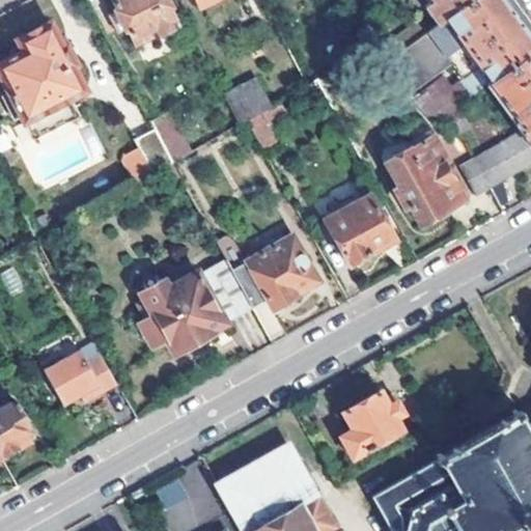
[(115,0),(138,43),(155,34),(156,36),(159,36),(160,36),(177,29),(176,27),(178,25),(165,0),(115,0)]
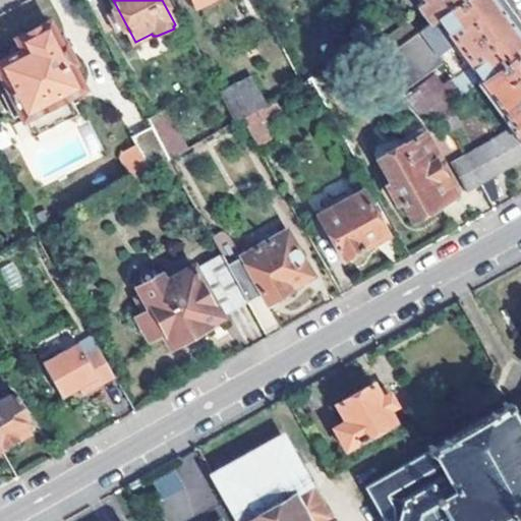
[(330,0),(336,13),(353,0),(330,0)]
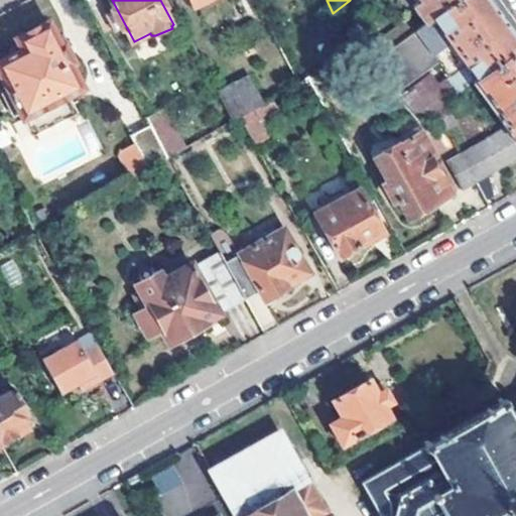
[(465,65),(439,84),(421,98),(413,86),(430,73),(405,37),(366,67),(416,122),(433,110),(443,103),(473,83),(515,51),(515,41),(496,15),(490,7),(485,0),(455,0),(432,17),(465,65)]
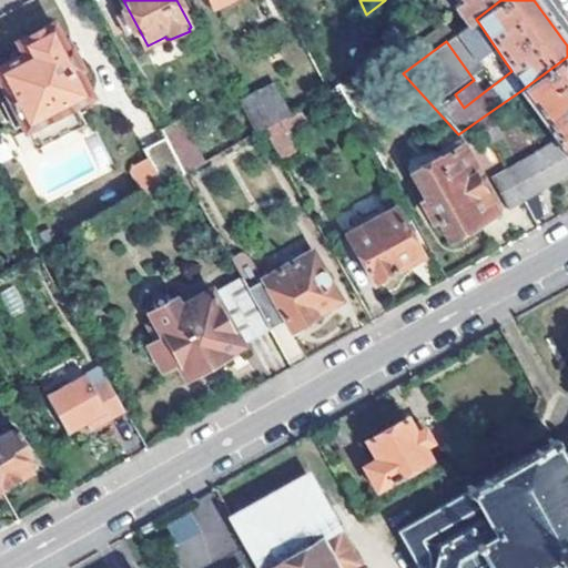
[(460,0),(454,7),(467,26),(476,19),(500,0),(460,0)]
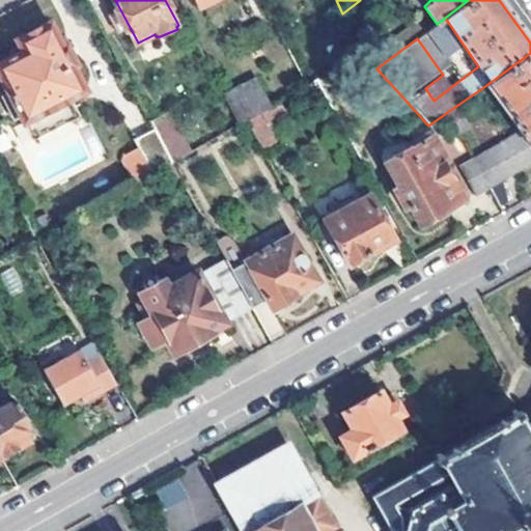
[(428,29),(419,17),(364,56),(376,68),(417,38),(428,29)]
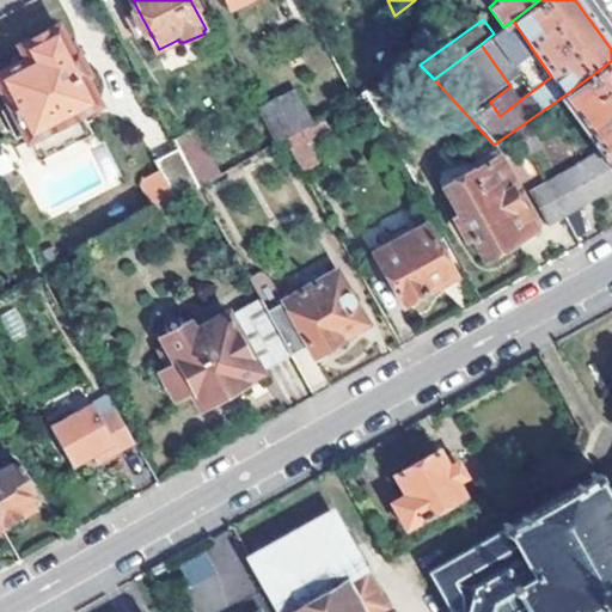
[(0,73),(0,85),(11,109),(5,112),(17,138),(24,134),(28,141),(48,132),(50,138),(60,144),(81,133),(83,122),(80,115),(97,105),(84,77),(87,75),(77,51),(72,54),(57,28),(20,46),(26,59),(0,73)]
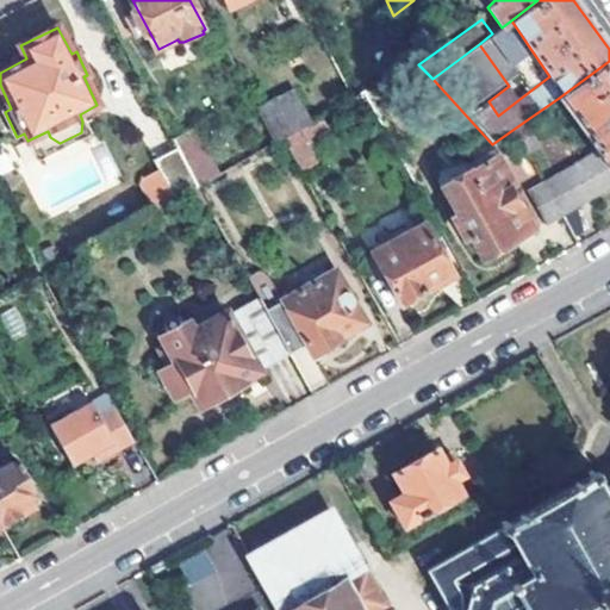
[(528,193),(546,224),(609,187),(609,61),(559,98),(599,154),(528,193)]
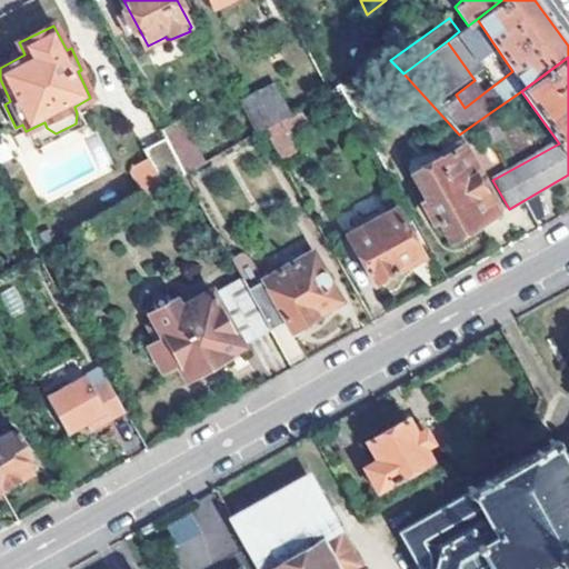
[(485,92),(475,80),(456,95),(465,108),(485,92)]
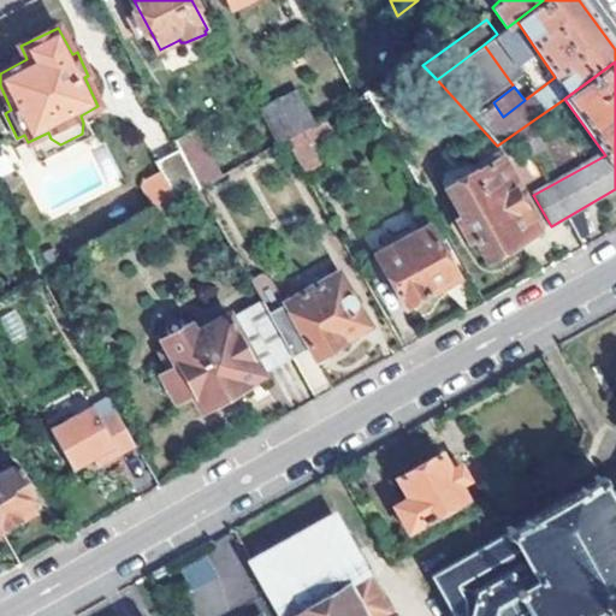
[(315,123),(297,89),(260,108),(278,143),(286,138),(315,123)]
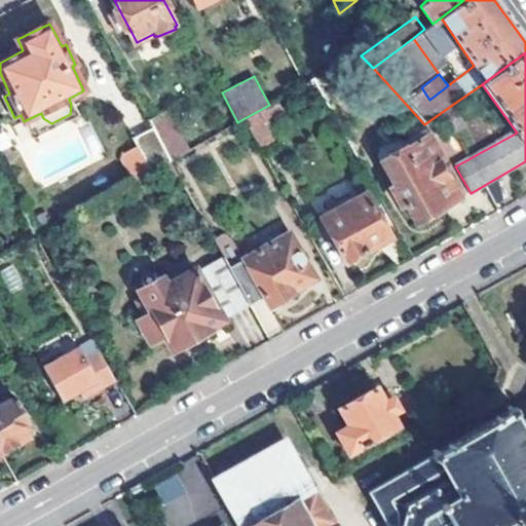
[(245,118),(263,151),(277,143),(266,122),(285,111),(277,100),(269,105),(245,118)]
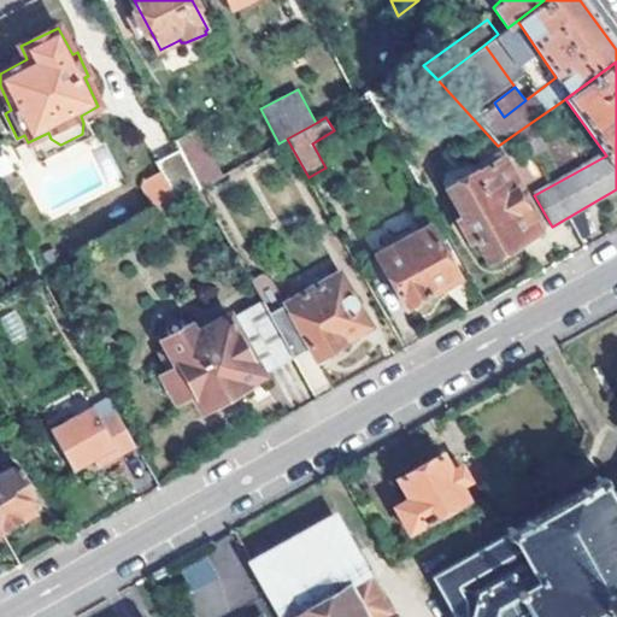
[(518,131),(533,156),(545,150),(530,123),(518,131)]
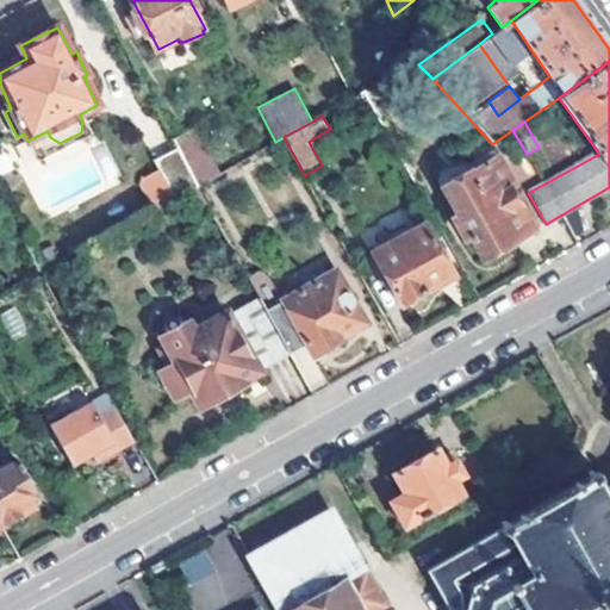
[(217,175),(200,147),(181,156),(197,186),(217,175)]
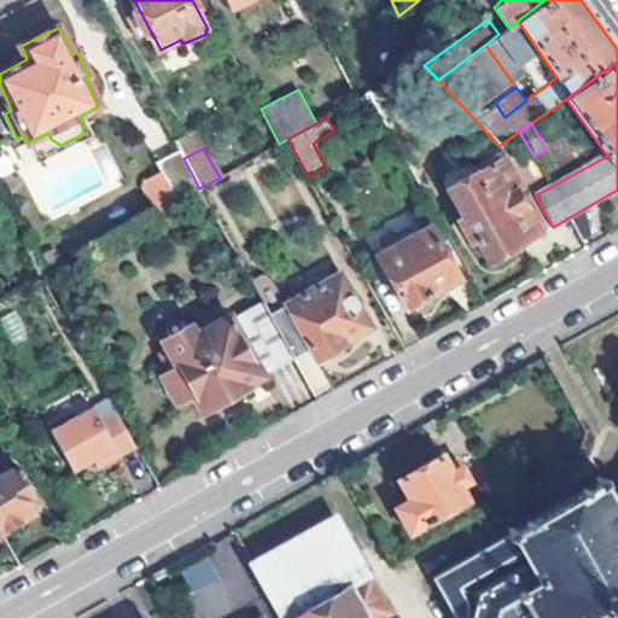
[(145,187),(157,213),(199,188),(184,158),(180,150),(156,163),(162,173),(147,179),(145,187)]
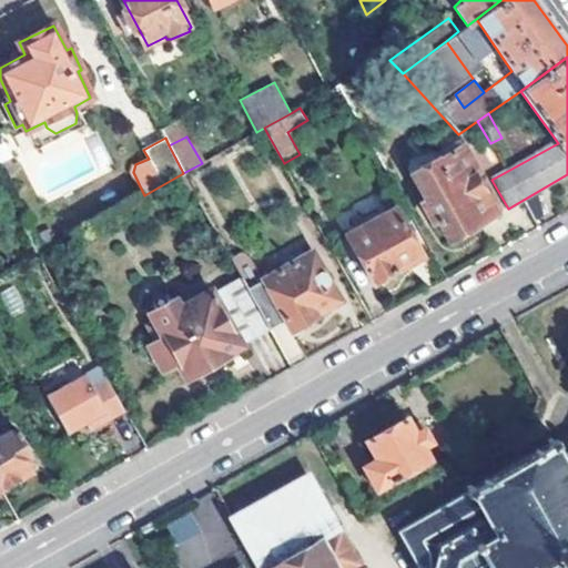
[(421,202),(430,222),(435,220),(448,243),(496,215),(476,179),(480,175),(463,145),(439,159),(437,156),(411,172),(425,200),(421,202)]
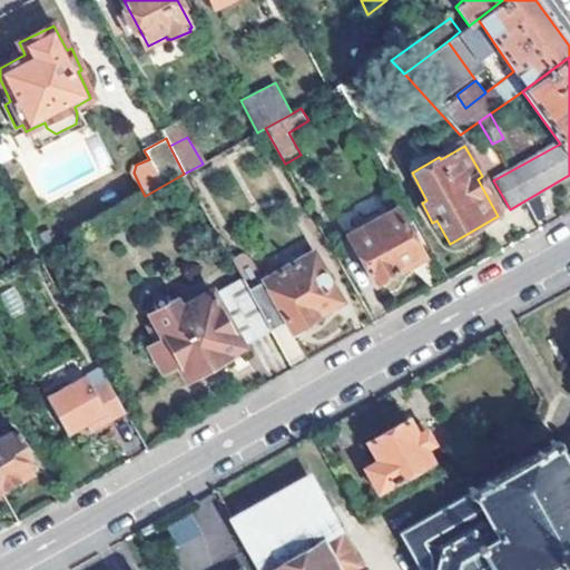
[(394,208),(347,237),(373,285),(377,284),(381,286),(397,276),(396,273),(423,257),(394,208)]
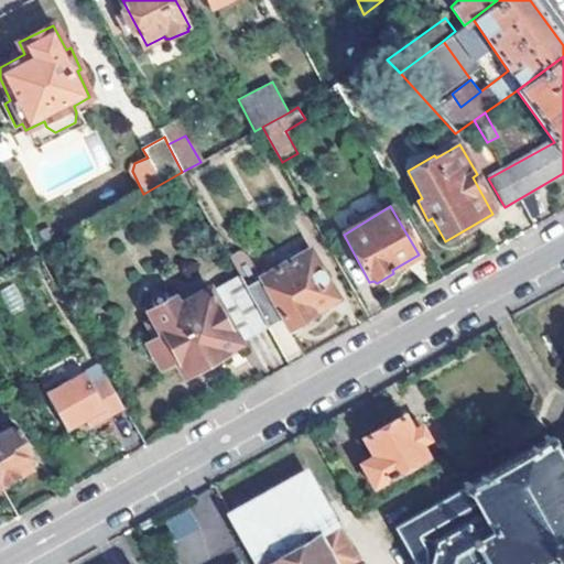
[(336,297),(310,250),(261,278),(258,272),(242,281),(262,316),(278,307),(284,320),(290,328),(294,326),(299,327),(311,321),(313,315),(312,313),(336,297)]
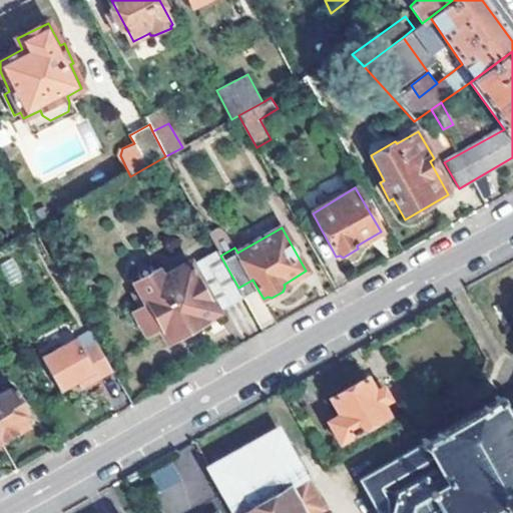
[(208,234),(217,249),(220,255),(234,247),(232,243),(228,238),(224,234),(220,231),(216,229),(208,234)]
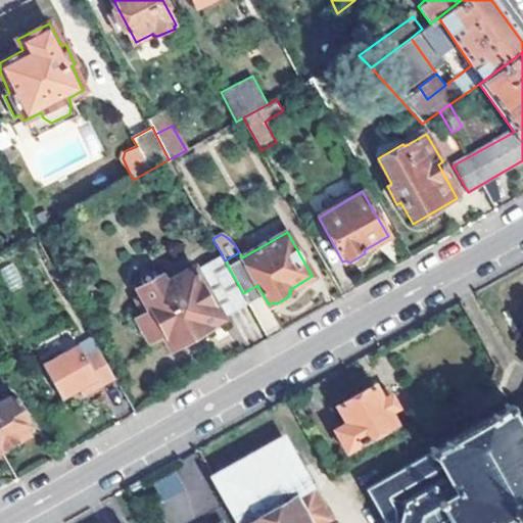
[(136,319),(148,341),(162,334),(171,348),(249,304),(243,293),(225,260),(222,254),(194,271),(193,268),(163,282),(158,275),(137,287),(141,295),(135,299),(143,314),(136,319)]
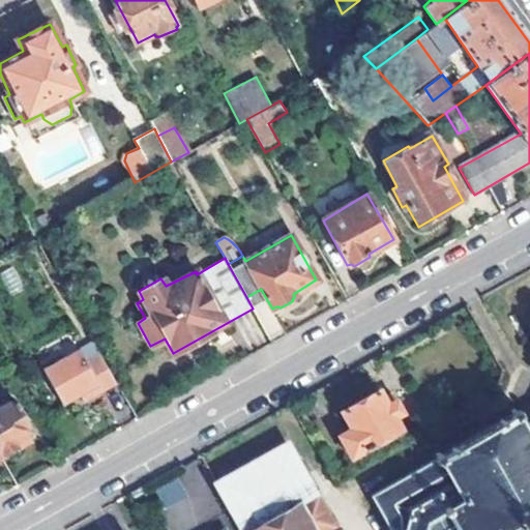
[(267,300),(261,289),(246,297),(253,308),(267,300)]
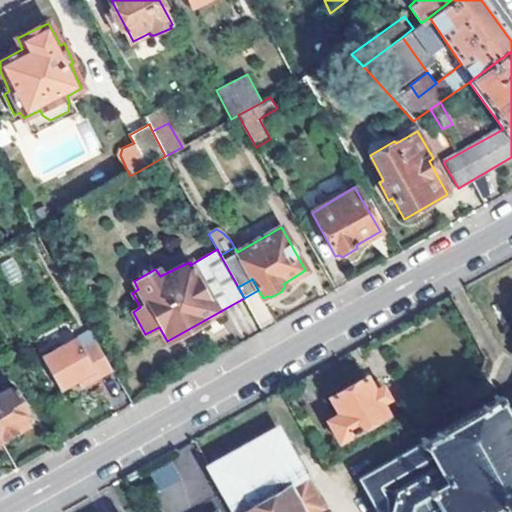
[(41,355),(62,390),(79,380),(82,387),(112,370),(95,339),(83,345),(76,335),(41,355)]
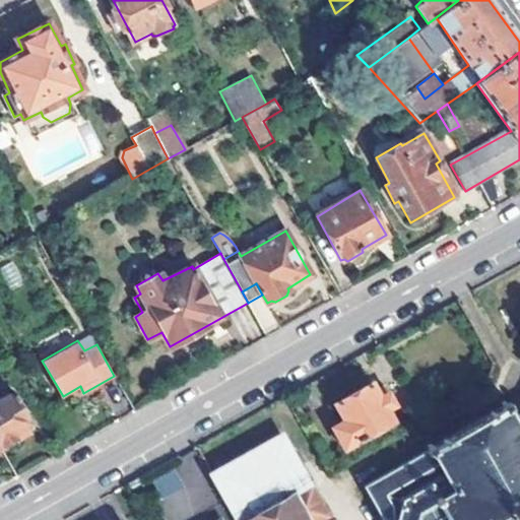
[(332,428),(344,449),(393,423),(373,384),(335,405),(344,421),(332,428)]
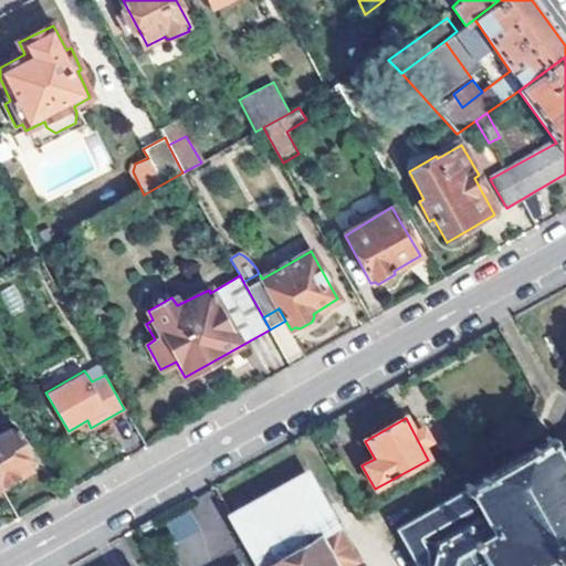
[(33,459),(16,427),(0,435),(0,486),(2,485),(6,489),(17,482),(17,478),(30,470),(28,463),(33,459)]
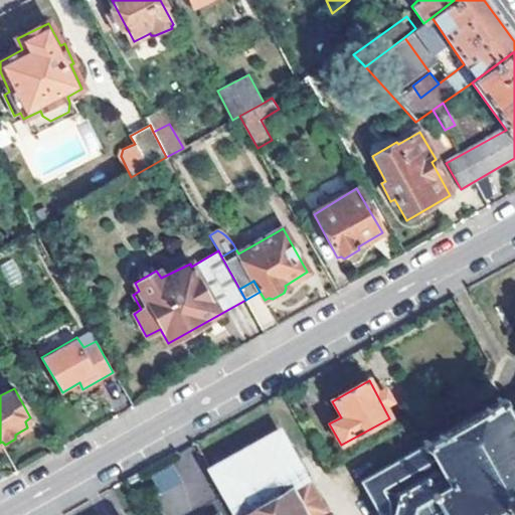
[(361,481),(380,514),(514,514),(514,410),(512,412),(508,404),(511,401),(509,397),(505,400),(503,396),(497,399),(499,403),(431,443),(427,438),(421,442),(423,446),(361,481)]
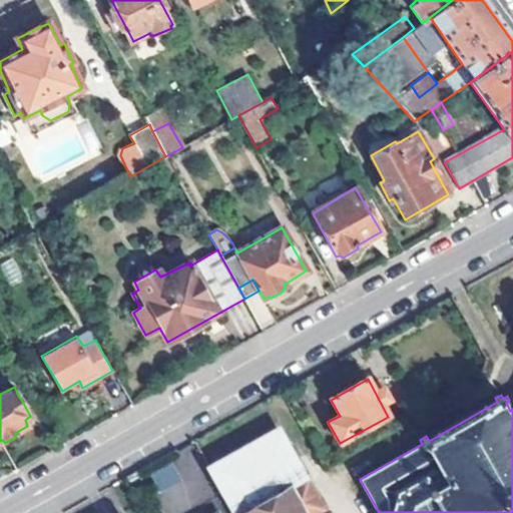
[(325,512),(278,429),(208,468),(233,512),(325,512)]
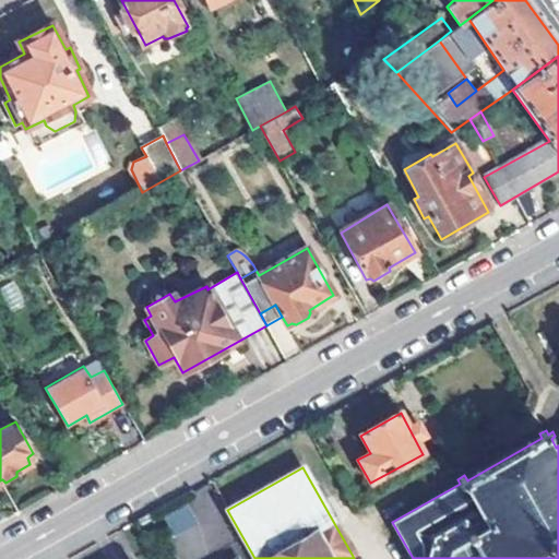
[(170,533),(195,524),(188,504),(163,514),(170,533)]
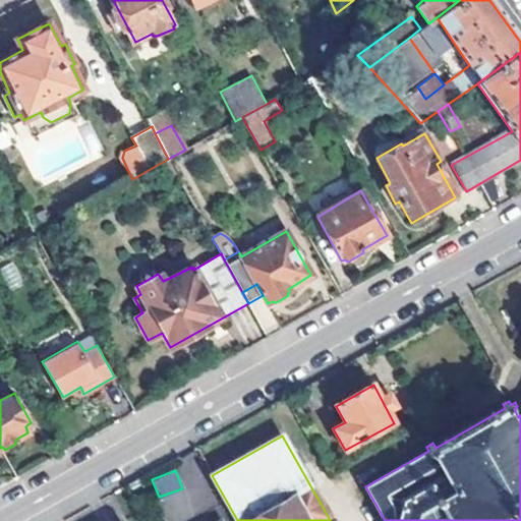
[(125,487),(135,506),(155,496),(143,477),(125,487)]
